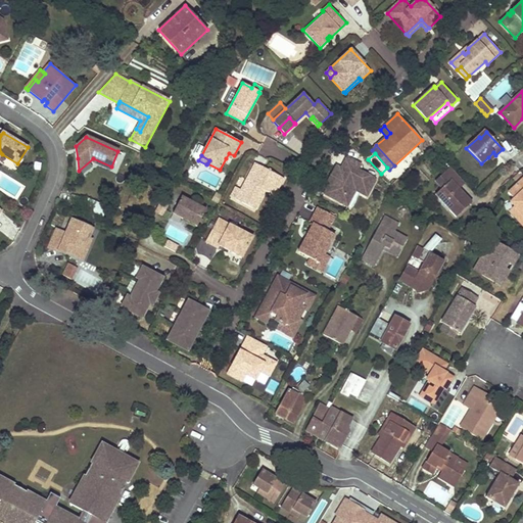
[(340,168),(338,167),(327,187),(324,193),(341,202),(349,187),(355,190),(367,196),(375,180),(359,170),(361,165),(358,164),(359,163),(346,156),(340,168)]
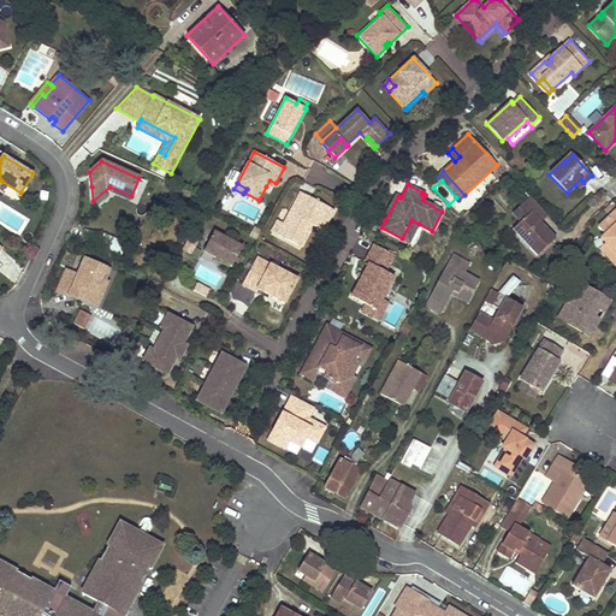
[(333,209),(301,191),(278,235),(297,244),(309,223),(313,225),(323,230),(333,209)]
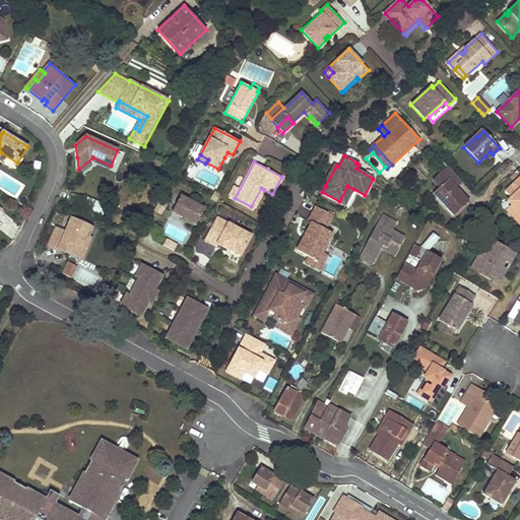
[(333,164),(322,184),(325,186),(336,166),(333,164)]
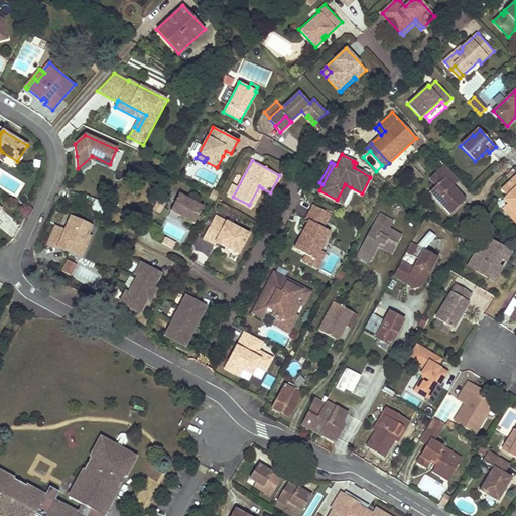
[(453,186),(459,181),(443,164),(437,170),(444,178),(428,192),(449,215),(466,200),(453,186)]
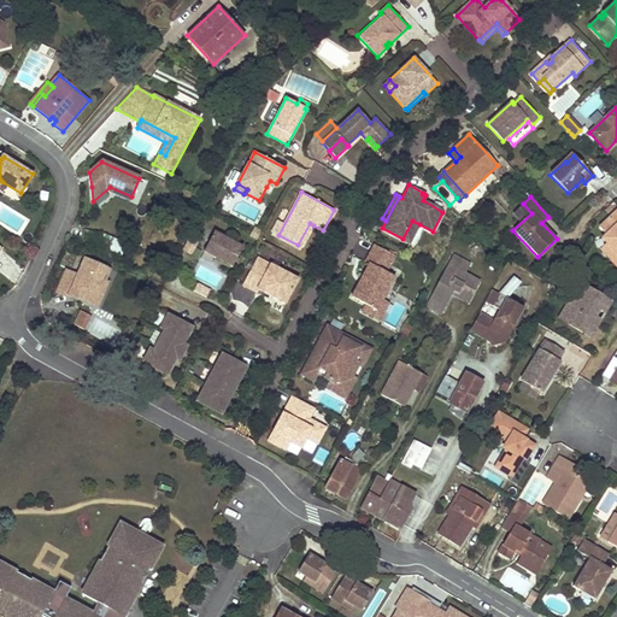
[(616,210),(599,228),(606,235),(601,239),(606,244),(616,254),(616,210)]
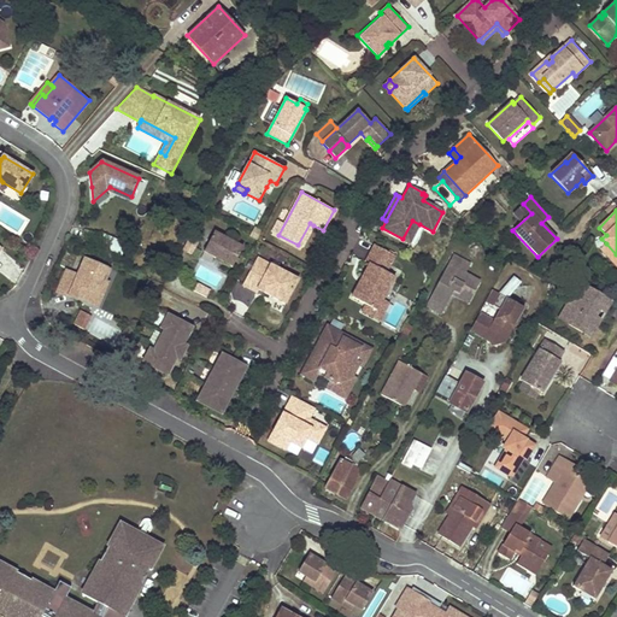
[(412,221),(403,239),(410,242),(419,224),(412,221)]
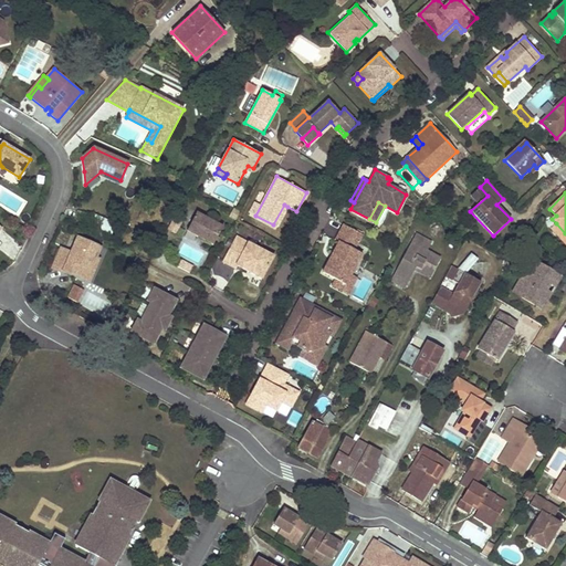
[(287,207),(284,205),(273,224),(276,228),(287,207)]
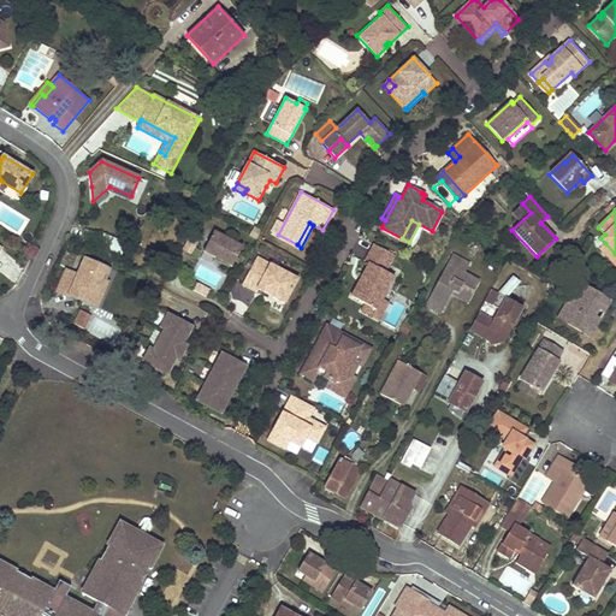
[(191,231),(181,249),(190,255),(201,236),(191,231)]
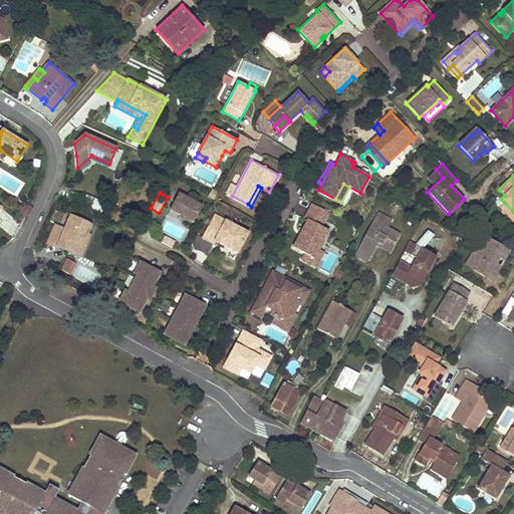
[(179,193),(170,209),(194,222),(203,205),(179,193)]
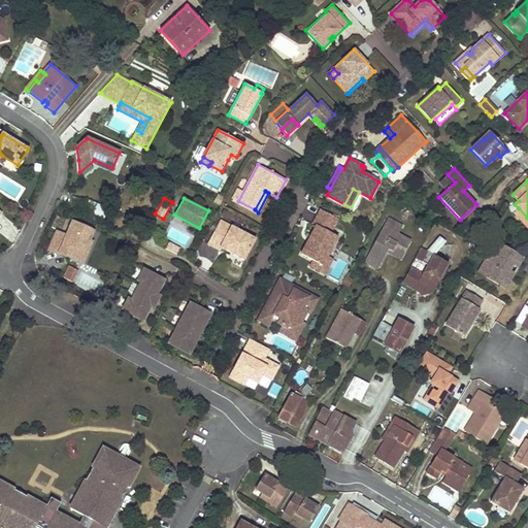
[(83,209),(104,219),(108,209),(87,200),(83,209)]
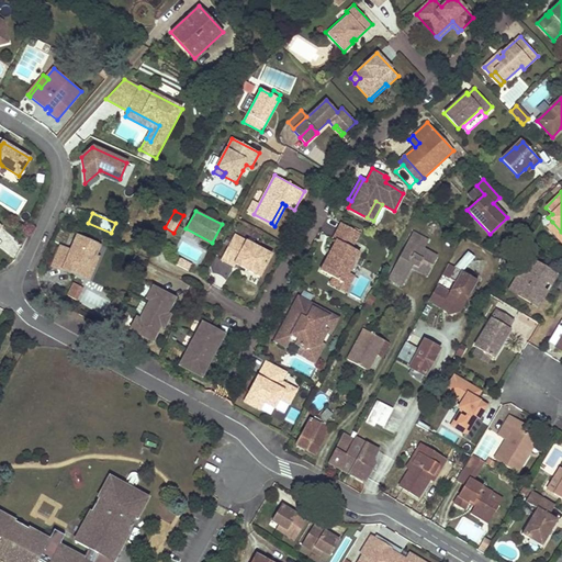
[(561,232),(552,222),(547,227),(561,243),(561,232)]
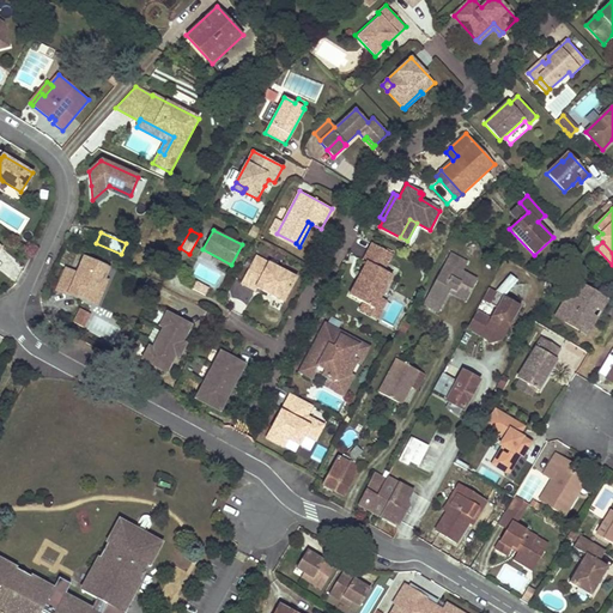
[(393,254),(371,243),(362,260),(366,262),(359,275),(362,277),(358,283),(356,281),(349,295),(363,302),(374,308),(380,297),(392,275),(383,271),(393,254)]
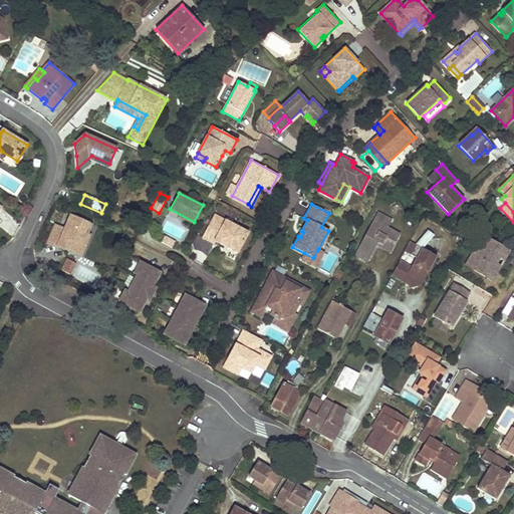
[(217,211),(205,233),(216,239),(217,236),(240,248),(250,228),(217,211)]
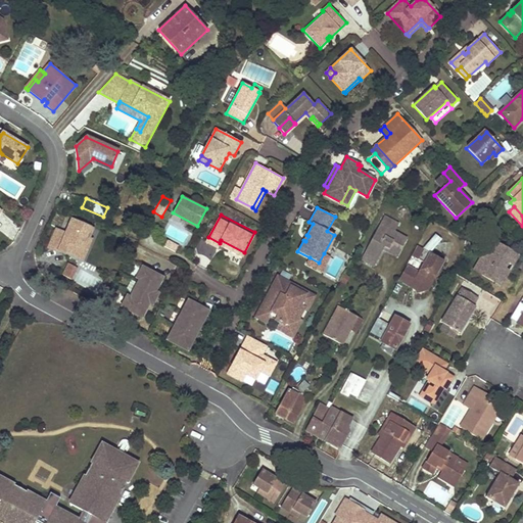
[(384,217),(363,255),(364,255),(375,262),(376,263),(382,250),(384,247),(397,254),(398,254),(407,239),(393,232),(397,225),(384,217)]
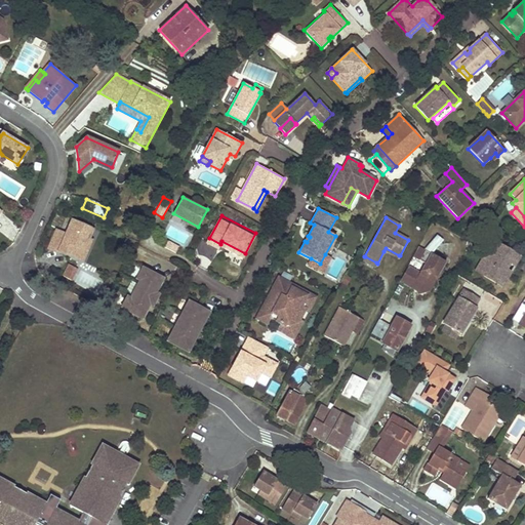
[(92,230),(71,220),(66,233),(55,229),(48,247),(57,252),(58,250),(61,246),(64,247),(63,249),(63,252),(79,259),(84,249),(81,247),(85,238),(88,239),(92,230)]
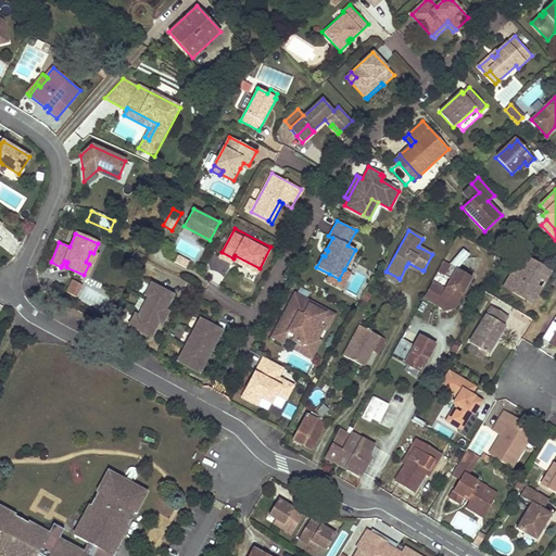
[(93,253),(90,252),(86,262),(89,264),(84,275),(87,276),(97,255),(93,253)]
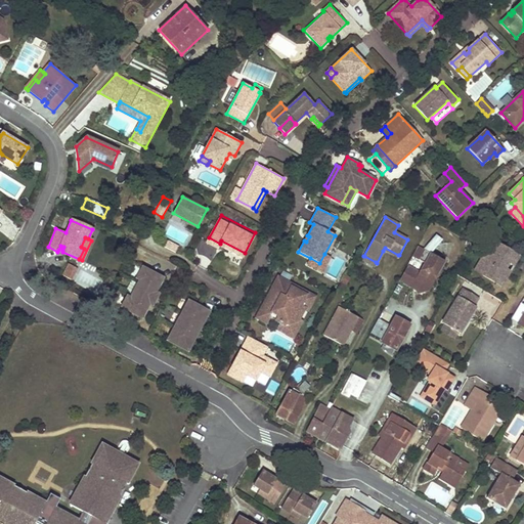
[(164,247),(175,252),(178,247),(167,241),(164,247)]
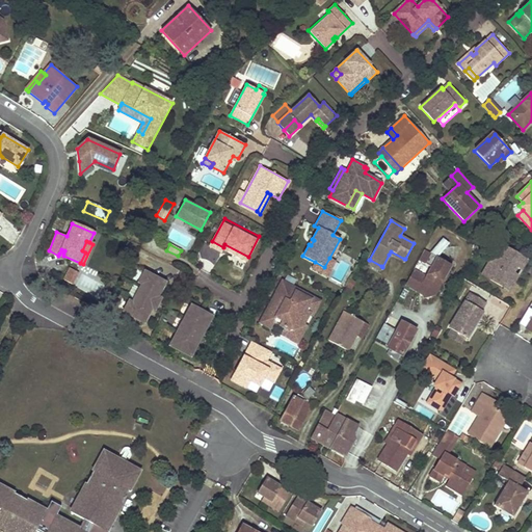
[(511,287),(527,260),(504,246),(498,259),(493,256),(484,271),(493,276),(490,280),(502,287),(504,283),(511,287)]
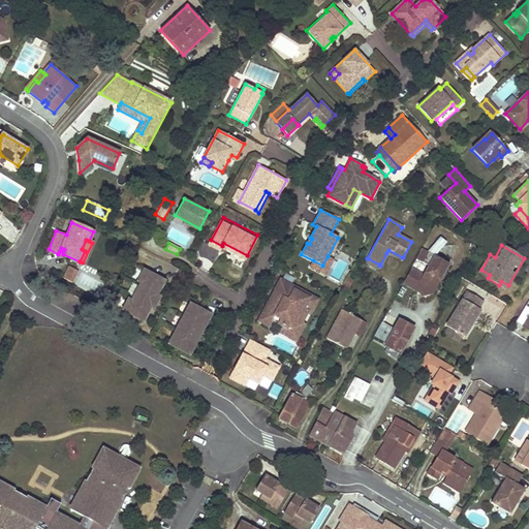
[(422,249),(416,258),(423,262),(429,252),(422,249)]
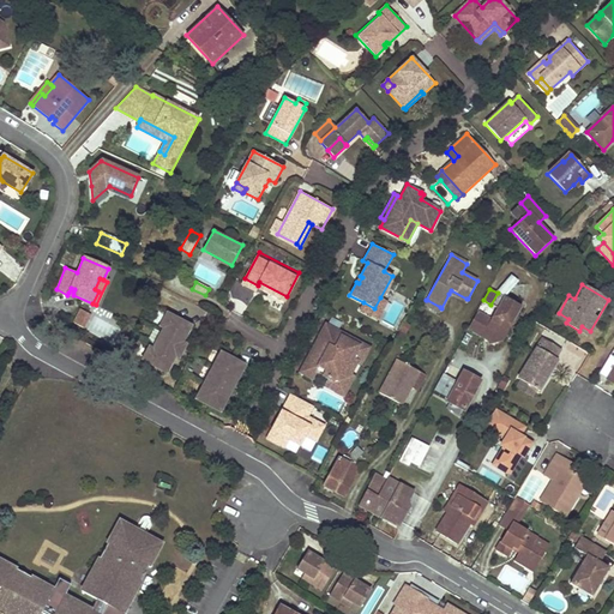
[(467,299),(451,290),(449,294),(464,302),(467,299)]
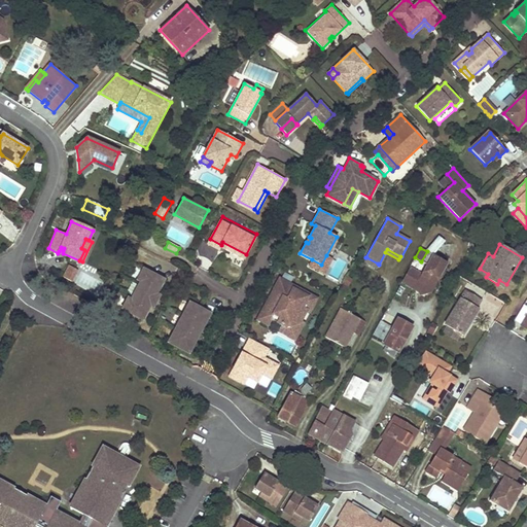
[(427,251),(421,261),(427,266),(422,275),(410,268),(403,279),(421,289),(425,291),(431,291),(447,262),(427,251)]
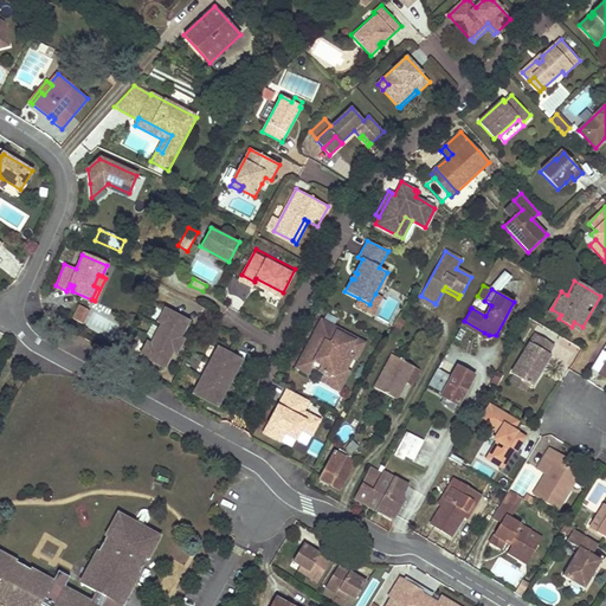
[(369,304),(359,298),(355,305),(372,315),(381,297),(375,294),(369,304)]
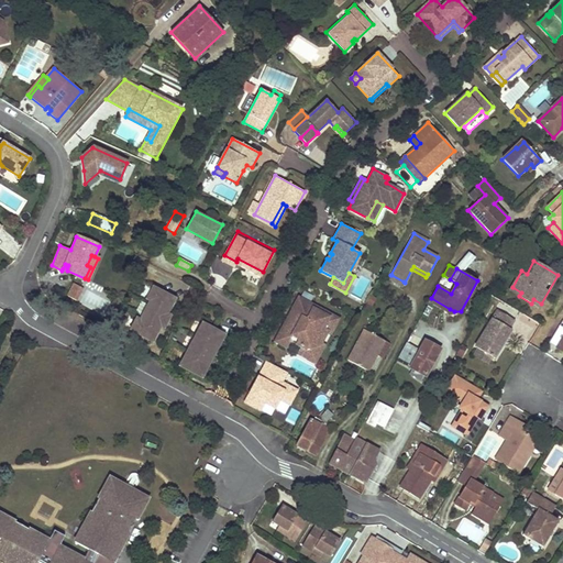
[(404,282),(392,275),(388,279),(401,287),(404,282)]
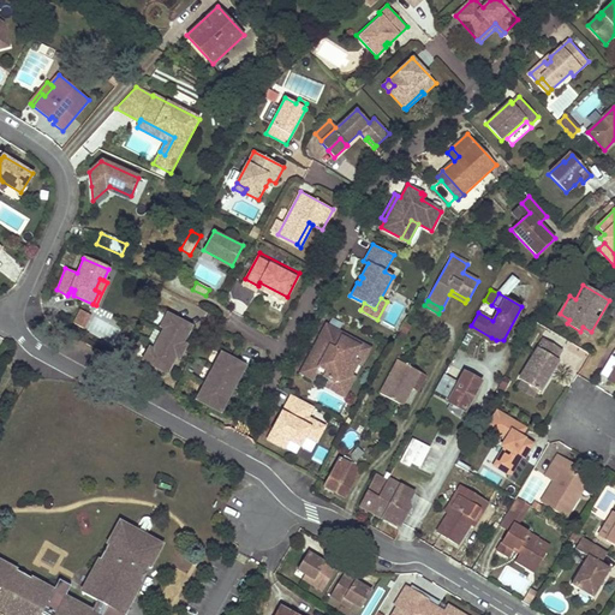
[(81,310),(72,323),(85,330),(93,316),(81,310)]
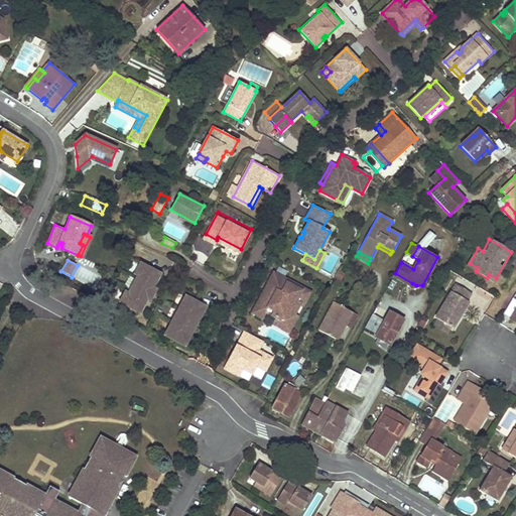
[(470,263),(467,266),(476,271),(478,268),(470,263)]
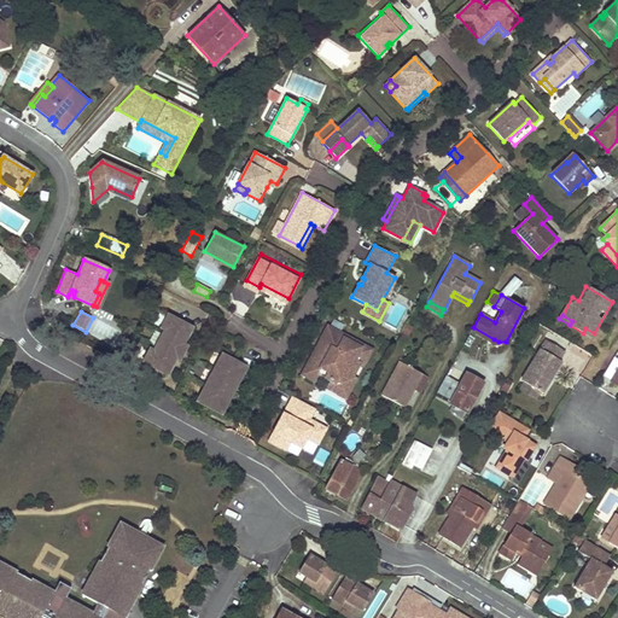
[(191,328),(168,316),(162,327),(165,330),(169,332),(167,337),(162,334),(156,347),(159,349),(157,354),(153,351),(150,350),(144,362),(167,374),(175,357),(179,360),(186,348),(182,345),(191,328)]
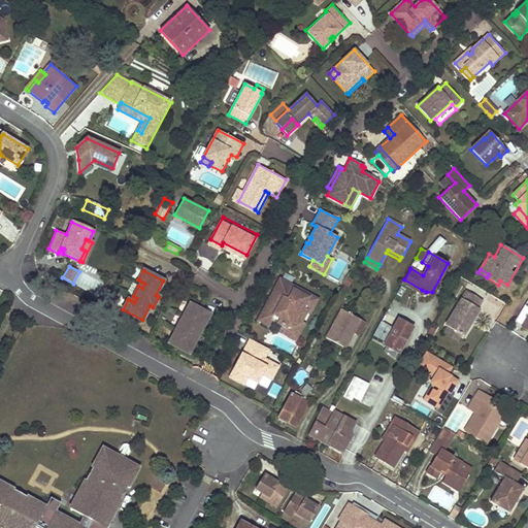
[(309,295),(279,279),(258,321),(268,326),(271,320),(274,315),(275,316),(273,321),(278,324),(286,328),(301,323),(307,310),(303,308),(309,295)]
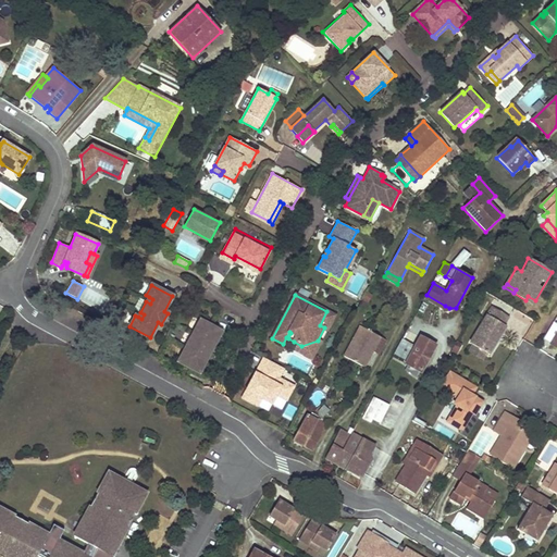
[(445,306),(426,295),(424,299),(443,309),(445,306)]
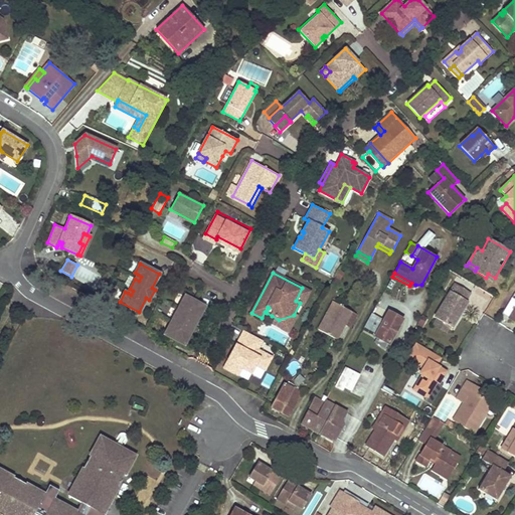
[(453,328),(469,303),(466,301),(471,294),(455,284),(435,318),(437,319),(450,327),(453,328)]
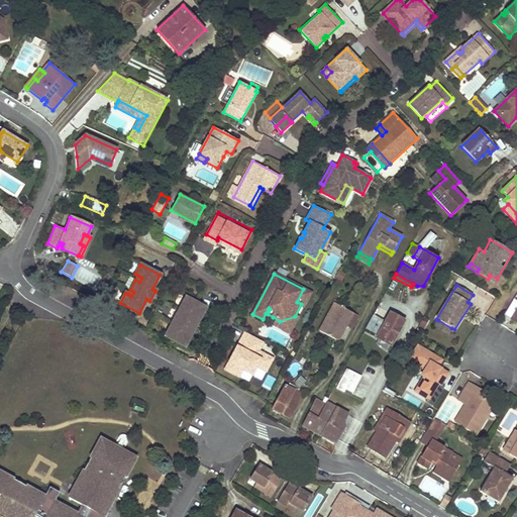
[(280,321),(273,317),(269,323),(290,334),(311,293),(303,289),(297,302),(301,304),(295,316),(280,321)]
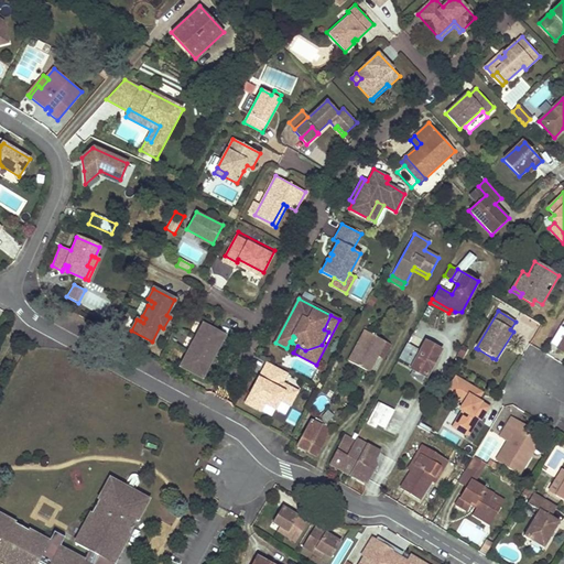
[(225,336),(203,324),(197,335),(199,337),(198,340),(195,339),(188,351),(191,354),(188,358),(185,356),(181,366),(203,378),(208,367),(205,365),(207,360),(210,362),(216,351),(213,349),(215,345),(219,347),(225,336)]
